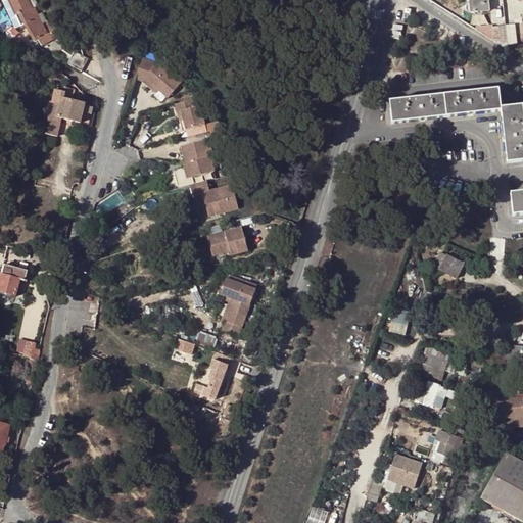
[(7,0),(15,15),(18,14),(28,31),(31,30),(34,37),(56,26),(48,10),(39,15),(35,6),(31,8),(27,0),(7,0)]
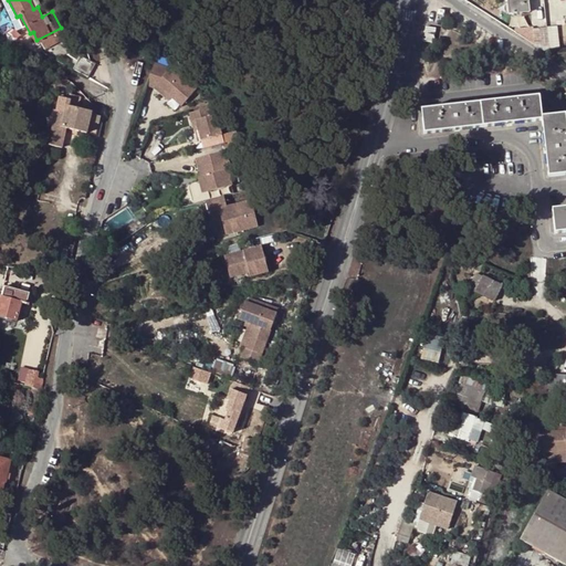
[(528,12),(526,0),(506,0),(510,14),(528,12)]
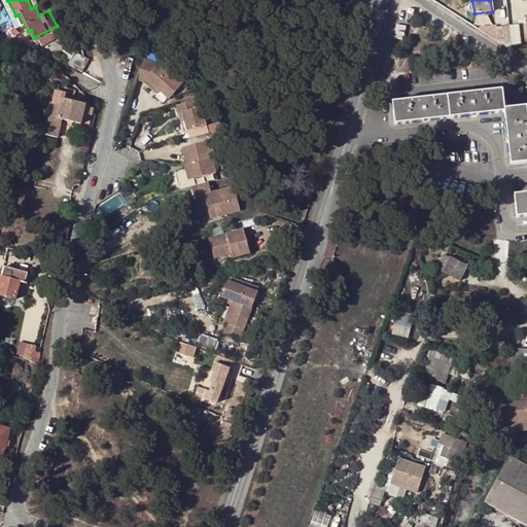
[(498,33),(500,45),(507,49),(513,48),(510,32),(498,33)]
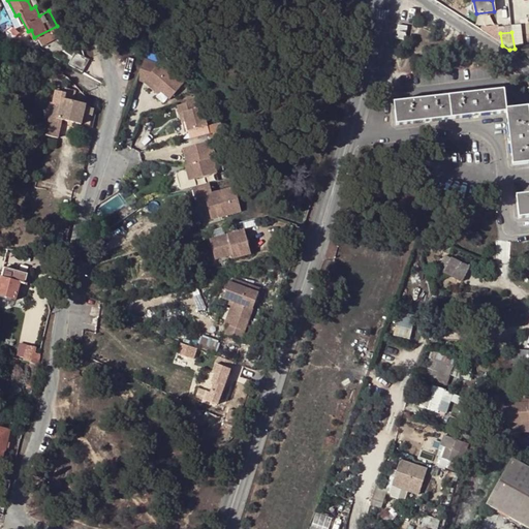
[(4,43),(6,49),(19,43),(17,37),(4,43)]
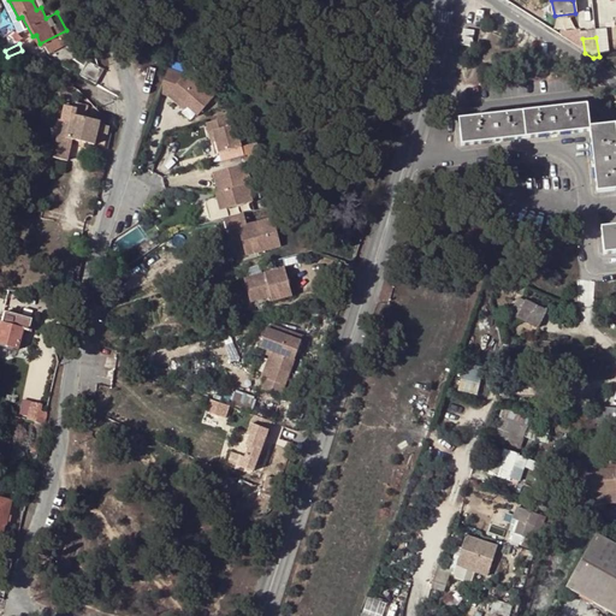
[(7,57),(11,65),(27,61),(22,51),(7,57)]
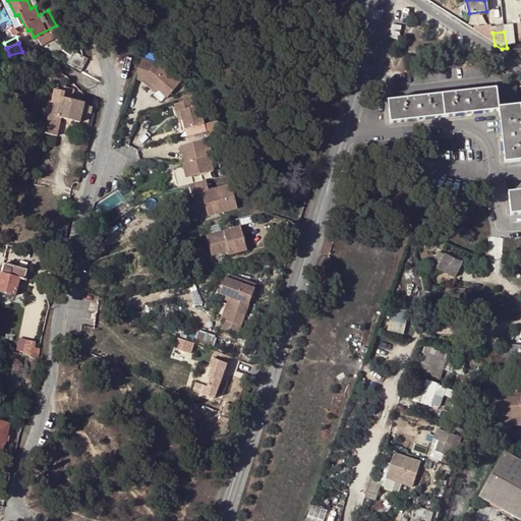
[(84,57),(74,52),(67,64),(82,71),(87,61),(89,59),(84,57)]
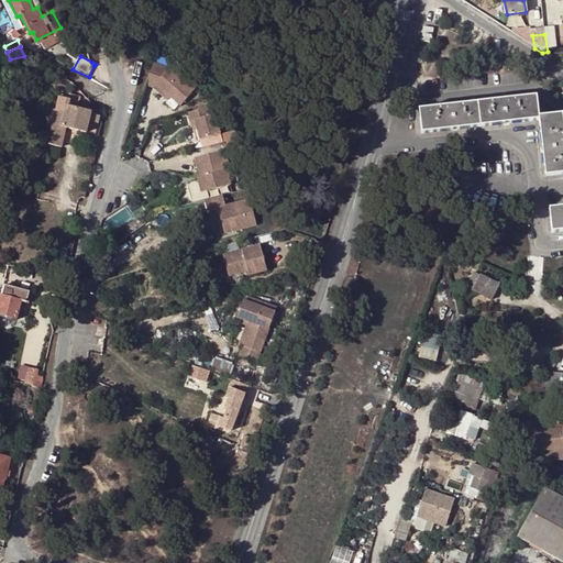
[(157,85),(172,98),(181,106),(197,88),(187,79),(185,81),(170,69),(154,64),(146,86),(155,89),(157,85)]
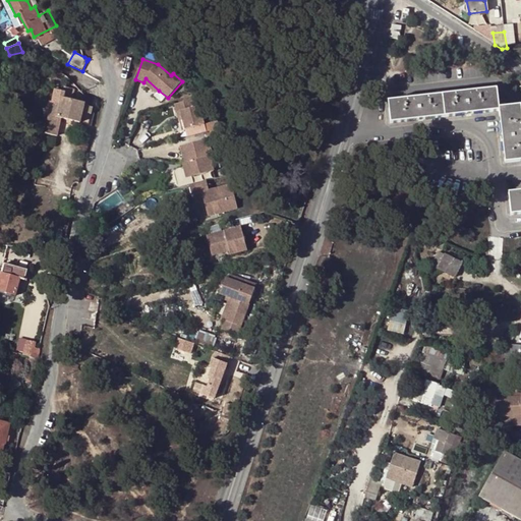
[(156,94),(159,91),(146,78),(143,82),(156,94)]
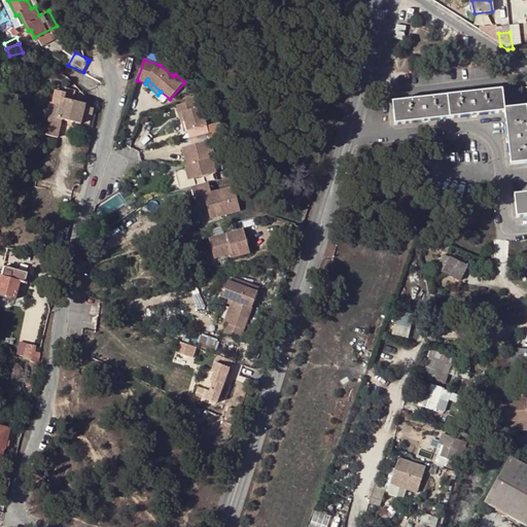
[(62,120),(81,125),(83,114),(85,107),(85,105),(72,101),(75,91),(65,88),(61,104),(50,102),(46,116),(49,117),(45,135),(57,138),(62,120)]
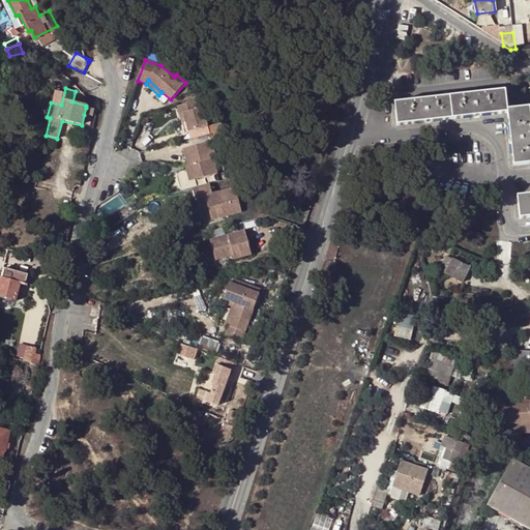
[(398,125),(507,113),(513,166),(529,164),(529,107),(507,110),(504,90),(394,104),(398,125)]
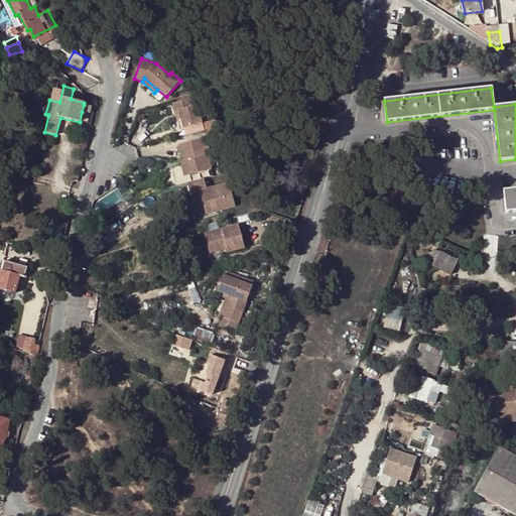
[(178,110),(180,118),(183,127),(202,123),(198,105),(192,106),(190,98),(172,103),(174,111),(178,110)]
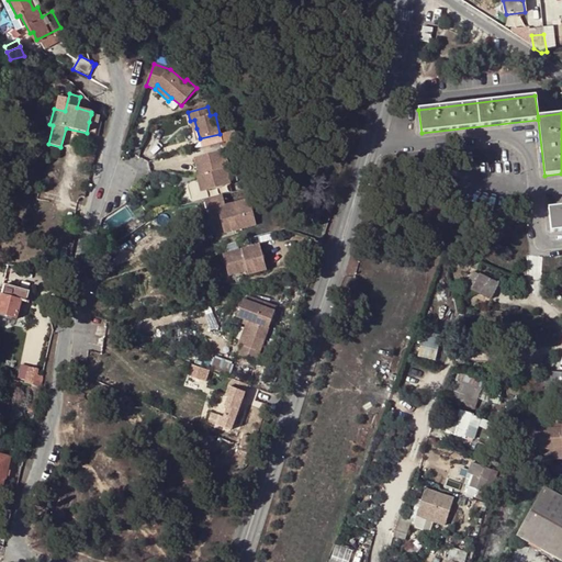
[(89,122),(98,124),(100,116),(91,114),(89,122)]
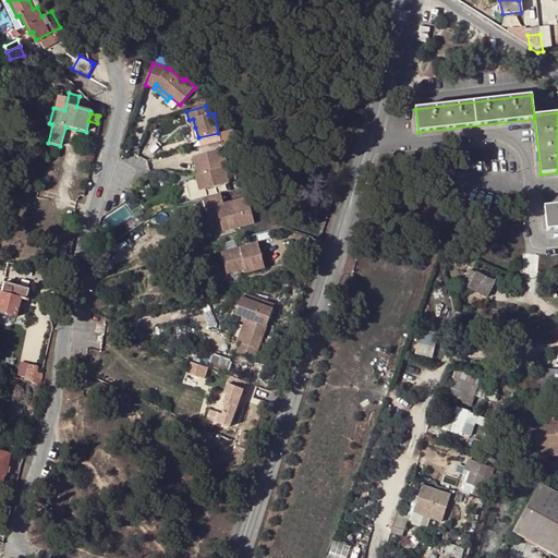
[(221,148),(193,156),(197,171),(226,182),(229,181),(225,165),(226,164),(221,148)]
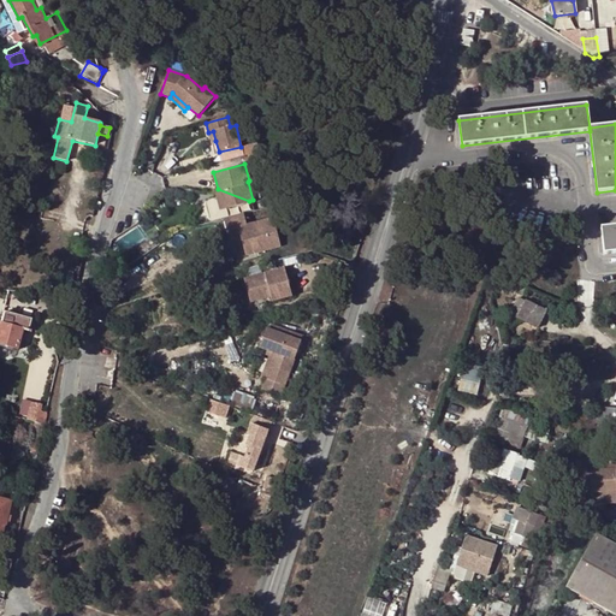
[(218,189),(214,190),(220,208),(249,201),(218,189)]
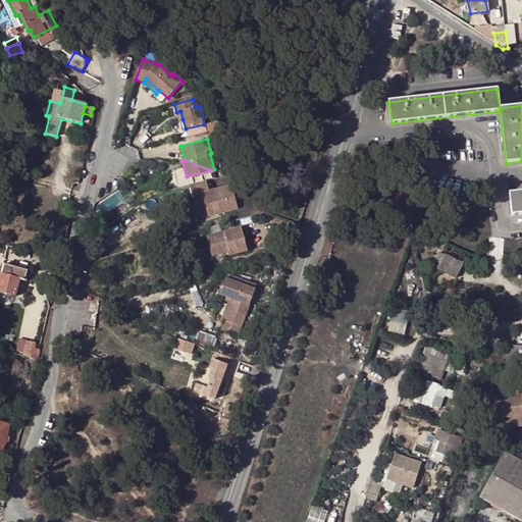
[(208,214),(209,217),(238,209),(231,185),(209,191),(207,181),(190,186),(193,196),(198,195),(202,194),(208,214)]
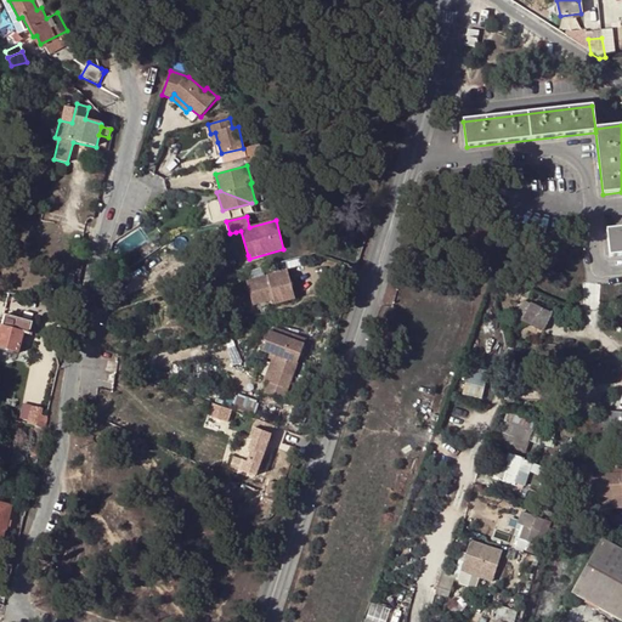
[(621,228),(608,230),(611,256),(621,255),(621,228)]
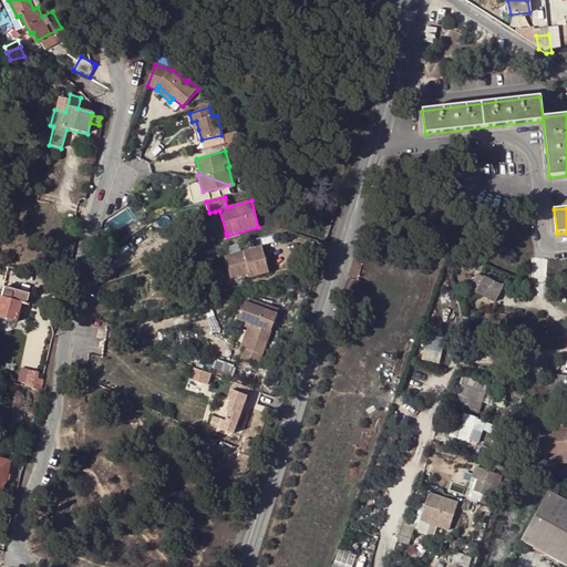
[(220,234),(226,233),(219,210),(215,212),(220,234)]
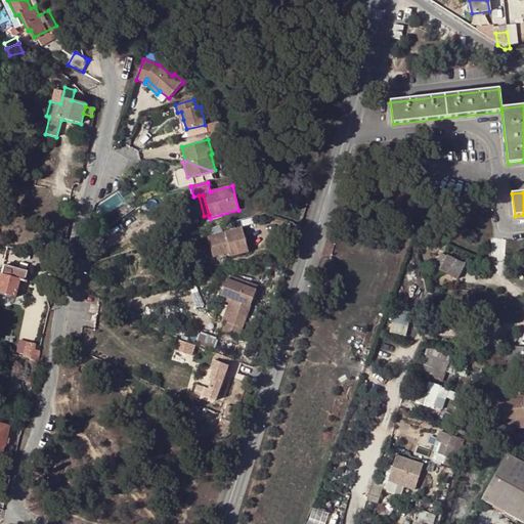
[(250,250),(244,226),(210,235),(215,256),(232,251),(233,254),(250,250)]
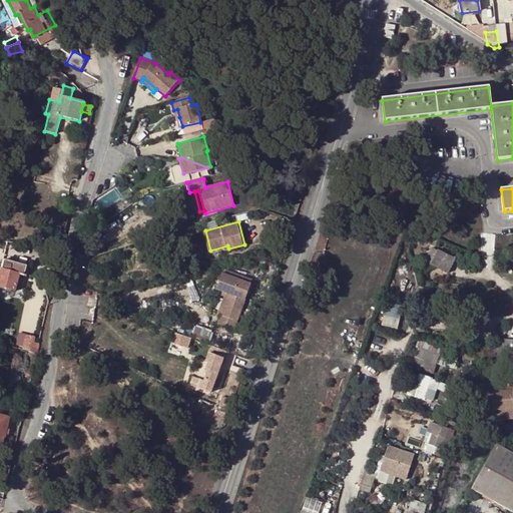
[(2,253),(8,255),(12,243),(12,242),(6,241),(2,253)]
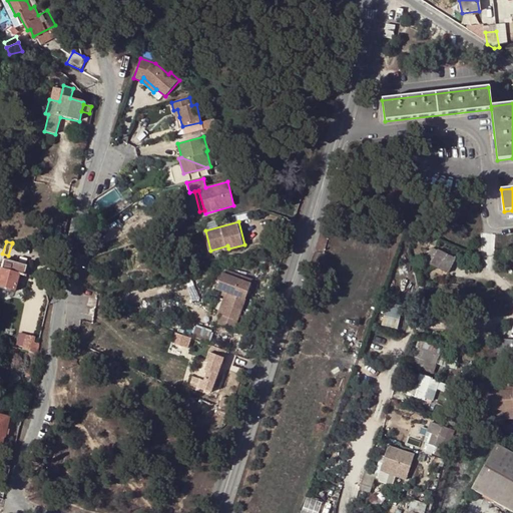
[(455,260),(431,247),(425,261),(448,273),(455,260)]
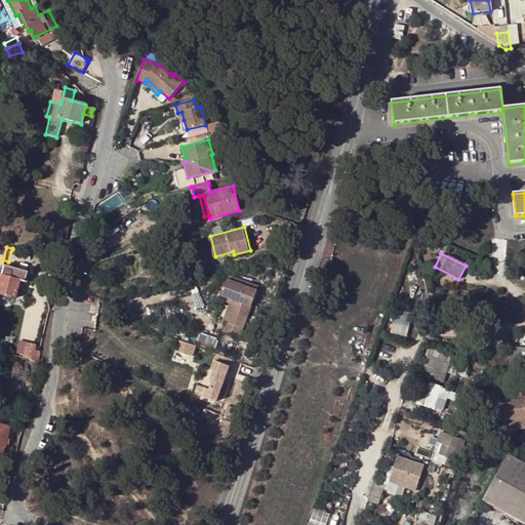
[(27,274),(1,267),(0,270),(0,293),(14,297),(18,282),(24,283),(27,274)]
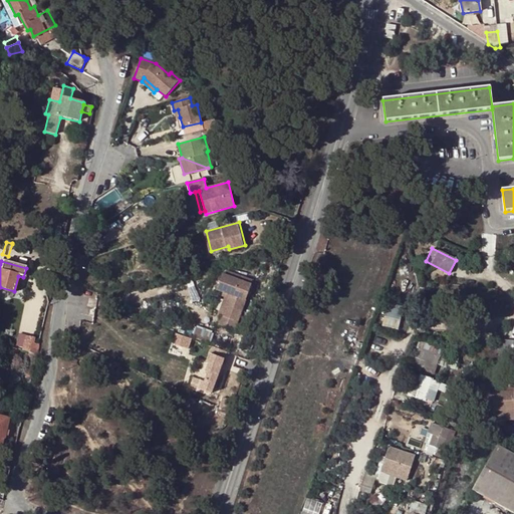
[(249,285),(220,274),(214,289),(227,293),(219,316),(216,324),(232,330),(249,285)]
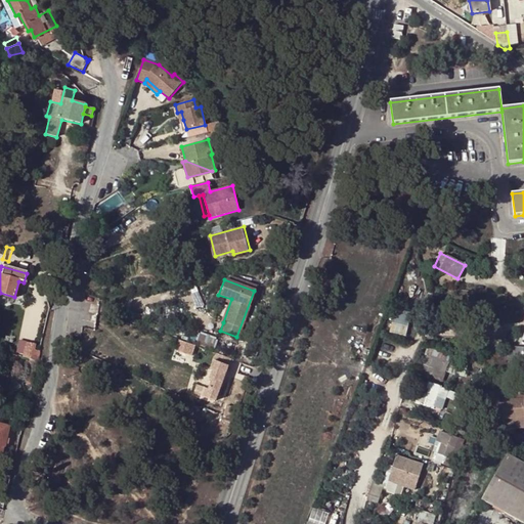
[(223,322),(231,299),(218,295),(217,299),(226,302),(219,321),(223,322)]
